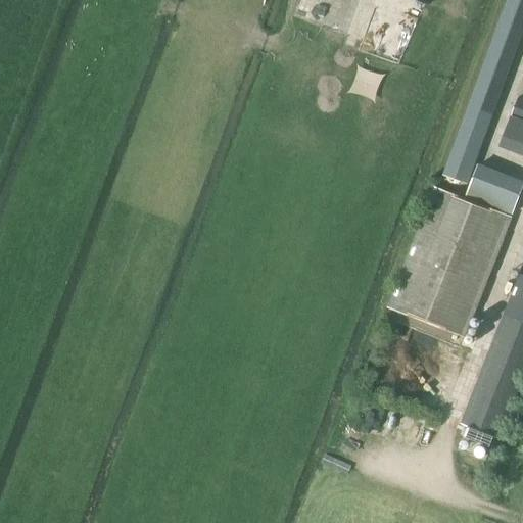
[(522,0),(507,0),(443,175),(468,184),(522,31),(522,0)]
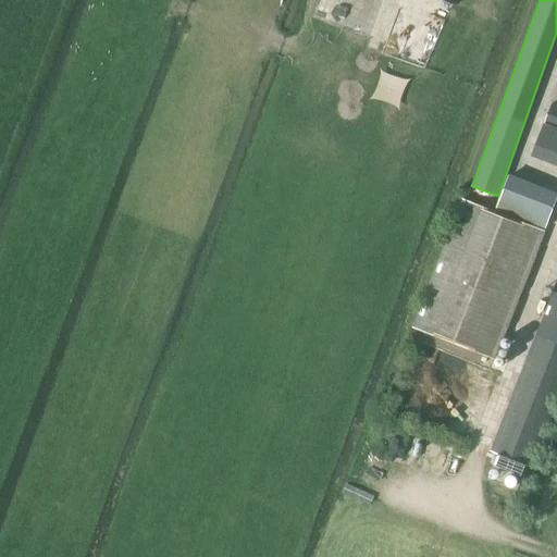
[(556,104),(551,102),(532,152),(556,161),(556,104)]
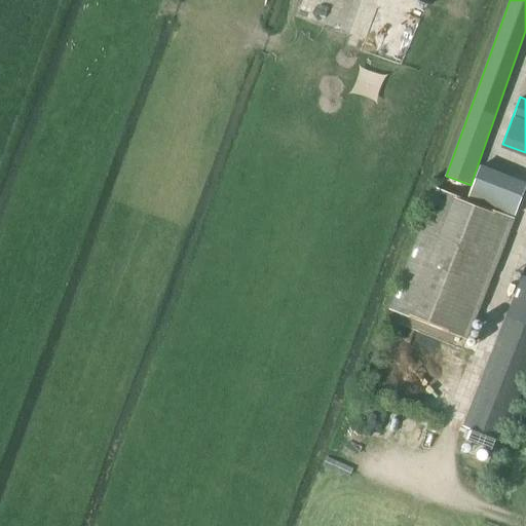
[(525,187),(525,182),(481,165),(467,199),(515,217),(525,187)]
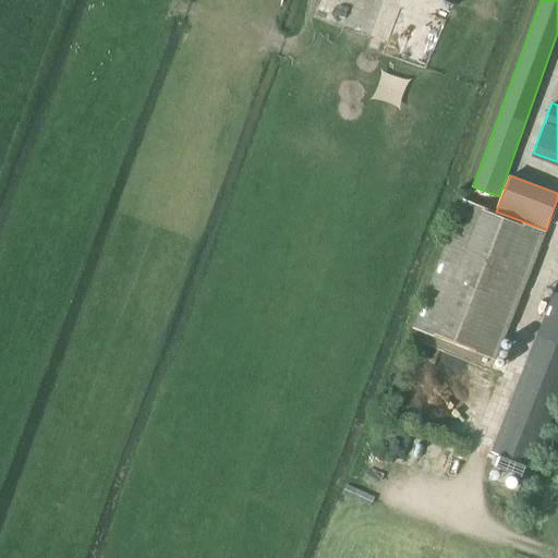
[(496,361),(546,232),(463,199),(413,328),(496,361)]
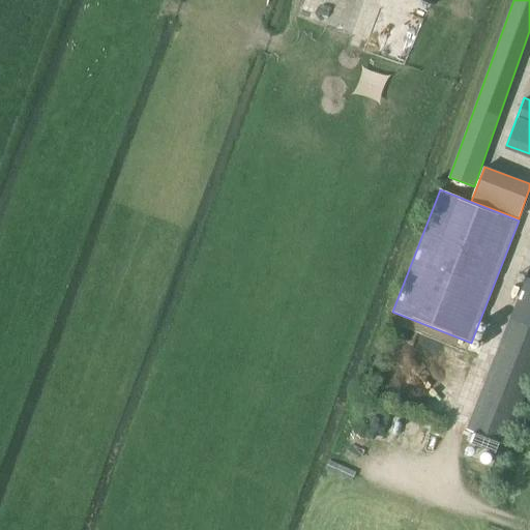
[(529,270),(506,332),(468,430),(506,445),(529,383),(529,270)]
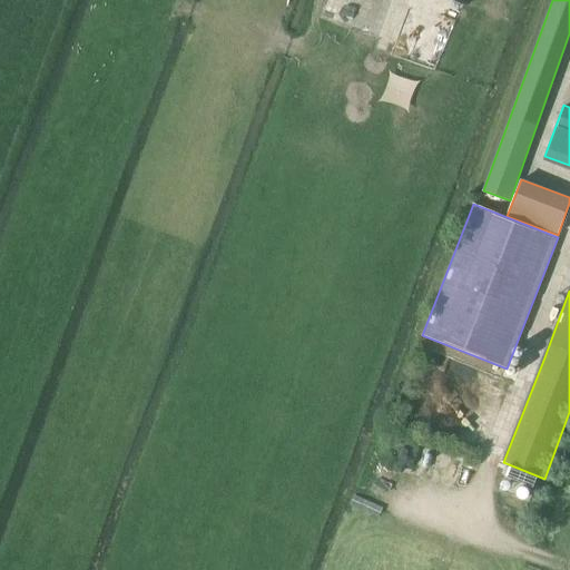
[(420,469),(426,452),(408,444),(401,460),(420,469)]
